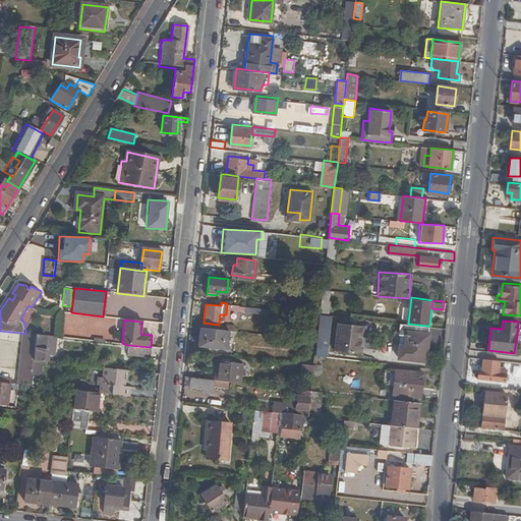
[(362,325),(339,322),(336,349),(359,352),(362,325)]
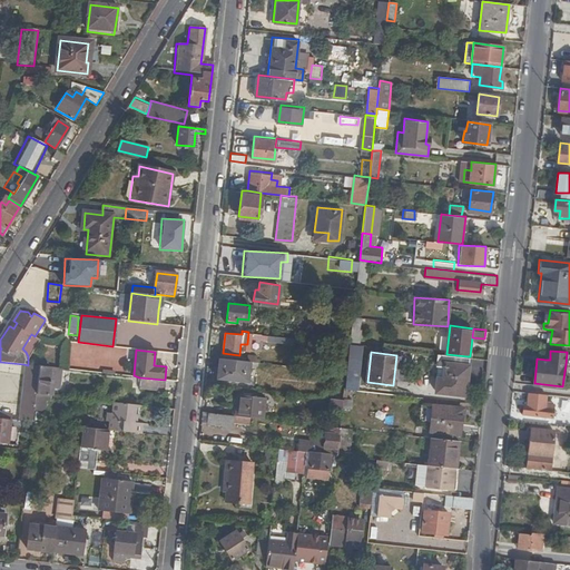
[(446,354),(441,353),(439,365),(445,366),(444,379),(443,391),(465,394),(468,365),(468,356),(446,354)]
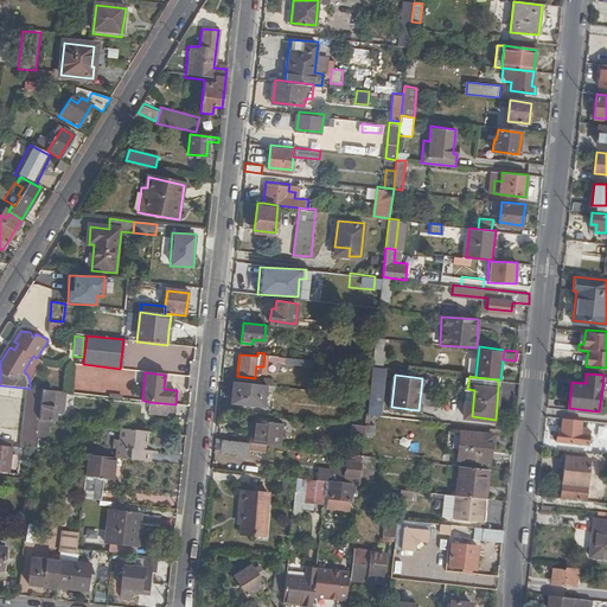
[(268,383),(234,379),(231,401),(266,404),(268,383)]
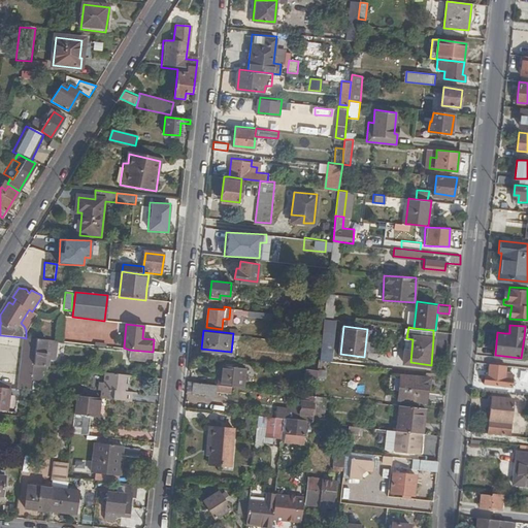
[(17,390),(30,391),(32,381),(33,365),(36,339),(26,338),(22,337),(17,390)]
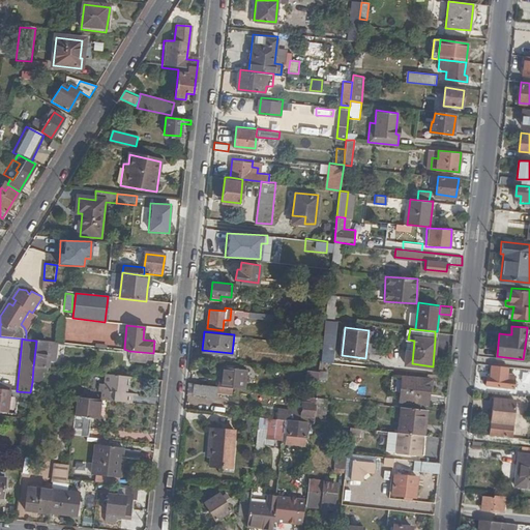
[(36,341),(33,366),(43,367),(43,360),(57,362),(58,344),(36,341)]
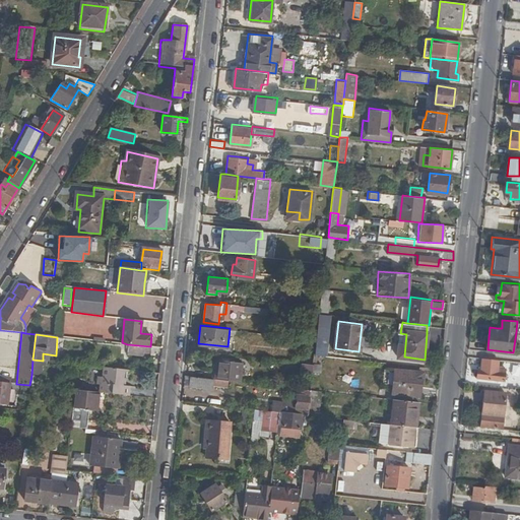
[(318,336),(316,353),(324,353),(325,339),(320,339),(321,336),(318,336)]
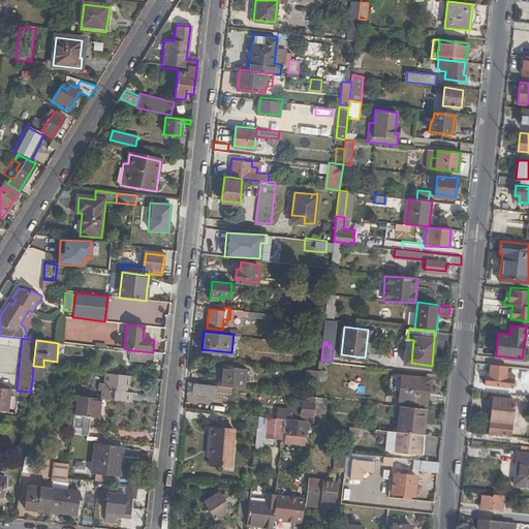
[(153,352),(129,350),(128,363),(152,365),(153,352)]
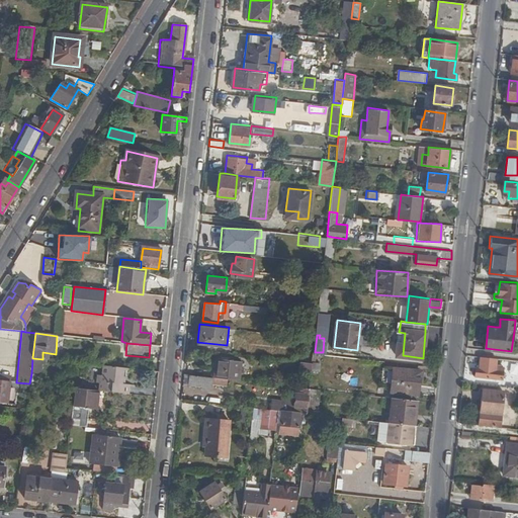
[(313,360),(314,352),(314,350),(304,349),(303,360),(313,361),(313,360)]
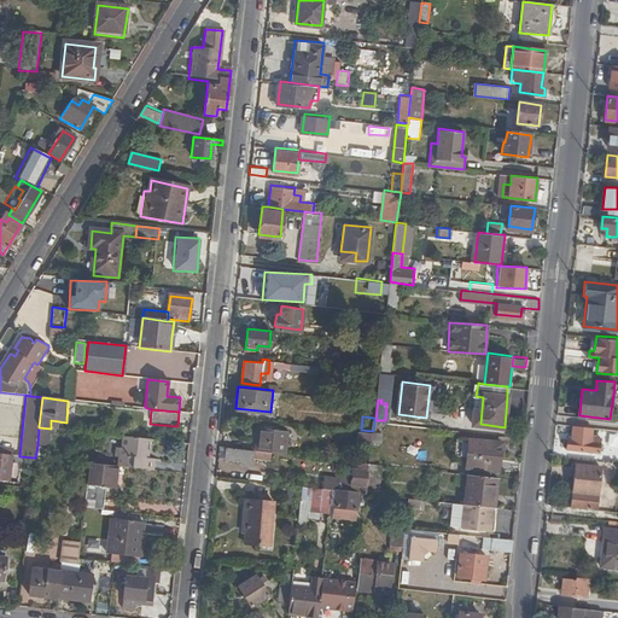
[(593,426),(573,424),(572,436),(567,436),(566,448),(600,452),(601,436),(593,436),(593,426)]
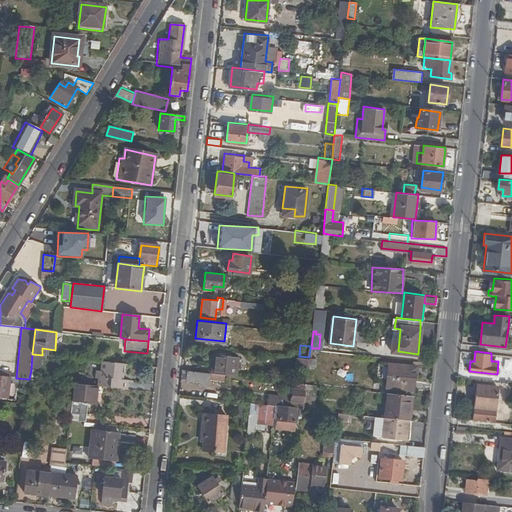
[(46,361),(47,356),(42,355),(32,354),(31,369),(41,370),(42,361),(46,361)]
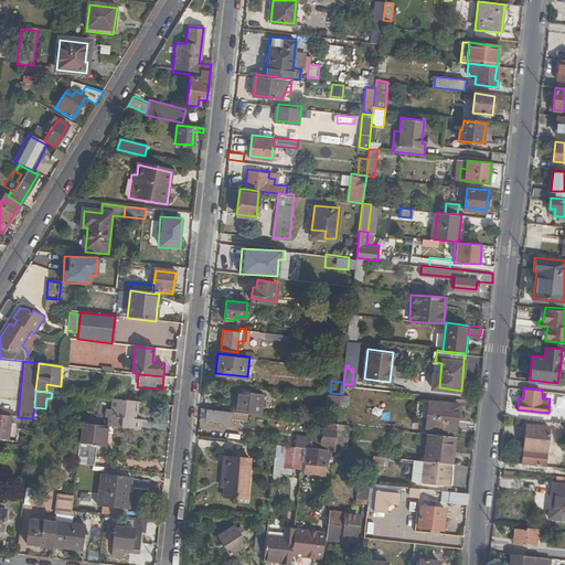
[(247,412),(262,414),(263,394),(236,391),(234,411),(247,412)]
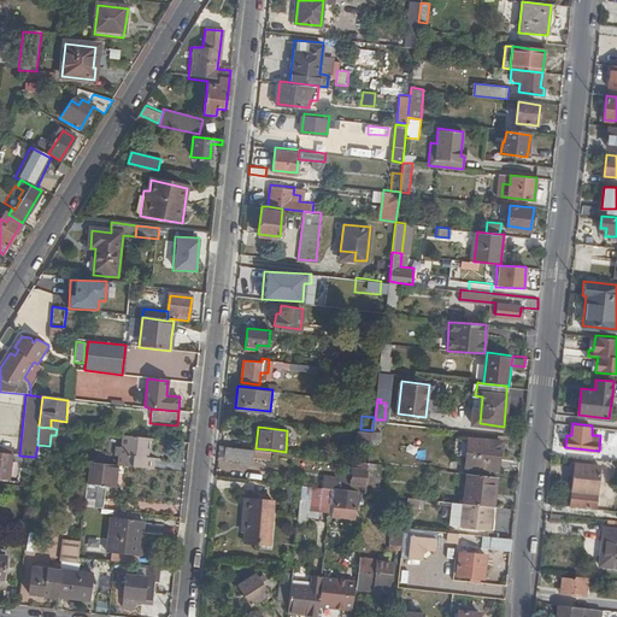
[(372,430),(360,429),(358,442),(371,444),(371,440),(372,430)]
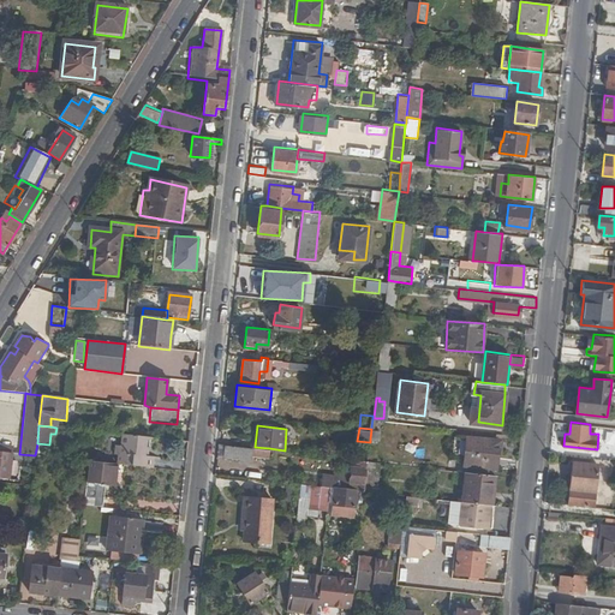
[(381,430),(371,428),(371,429),(370,439),(380,439),(381,430)]
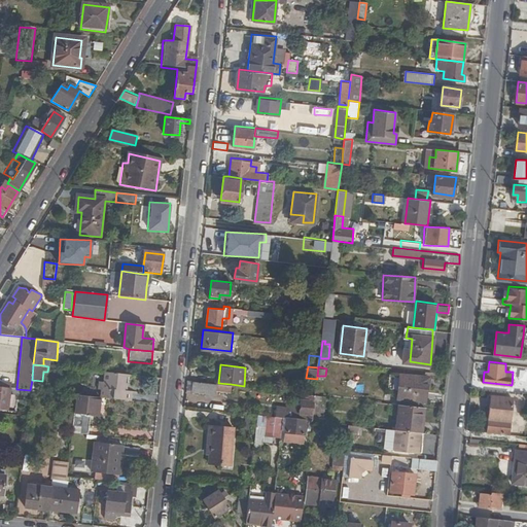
[(127,376),(104,373),(104,382),(97,382),(97,389),(101,390),(100,398),(104,398),(130,401),(131,394),(135,395),(136,392),(126,391),(120,391),(121,384),(126,385),(127,376)]
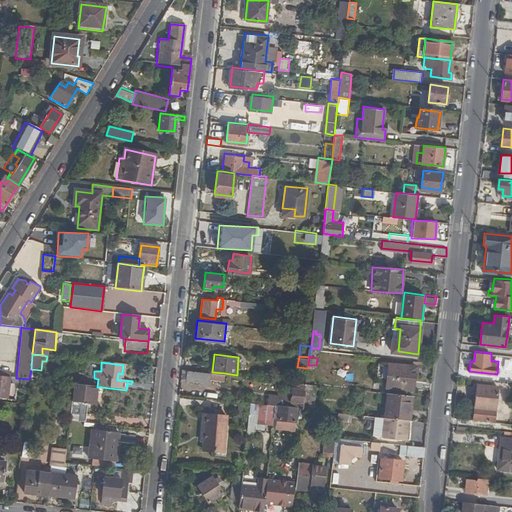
[(391,362),(388,385),(414,388),(416,372),(414,372),(415,365),(391,362)]
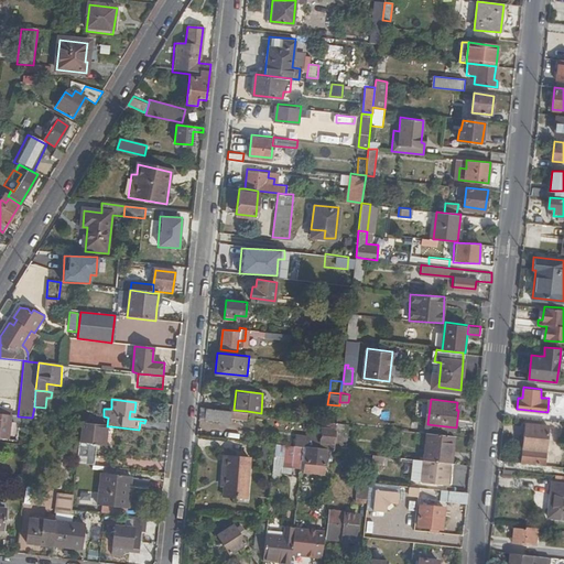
[(230,409),(205,407),(204,419),(219,420),(219,423),(228,424),(229,416),(230,409)]
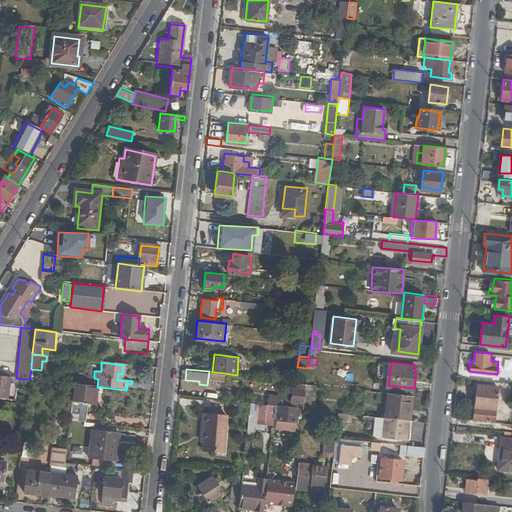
[(0,396),(7,397),(10,377),(0,375),(0,396)]
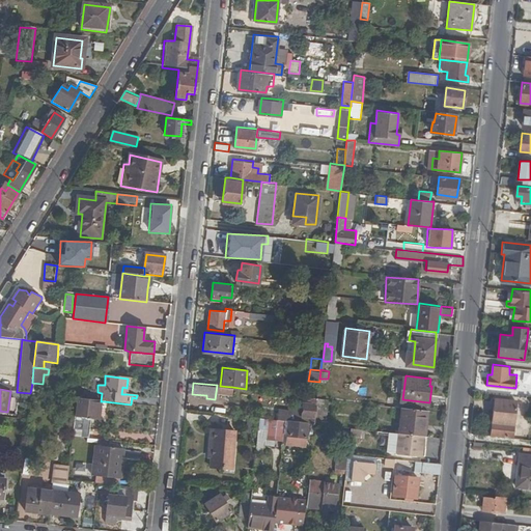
[(280,409),(278,419),(285,420),(306,422),(315,423),(317,397),(305,396),(303,412),(280,409)]
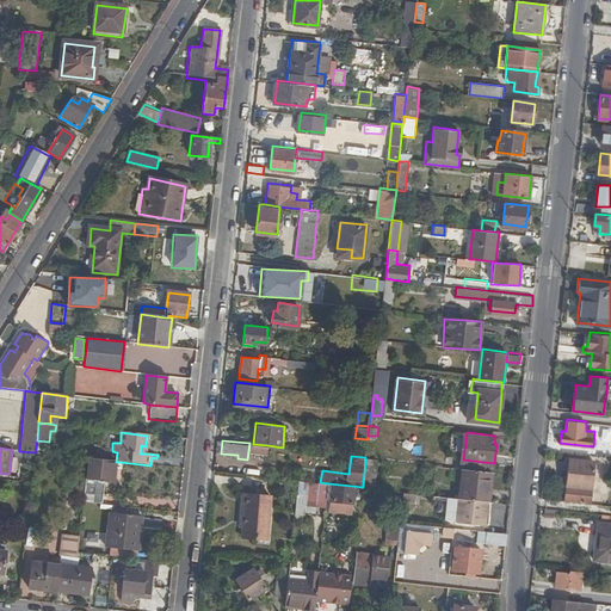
[(363,487),(374,488),(377,458),(365,457),(363,487)]
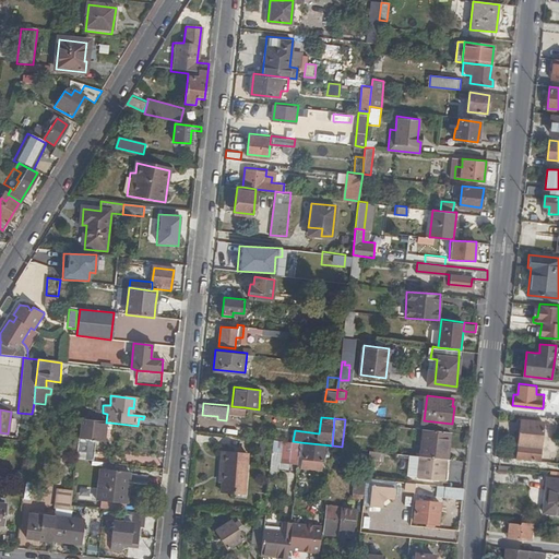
[(538,459),(543,420),(521,418),(515,455),(538,459)]
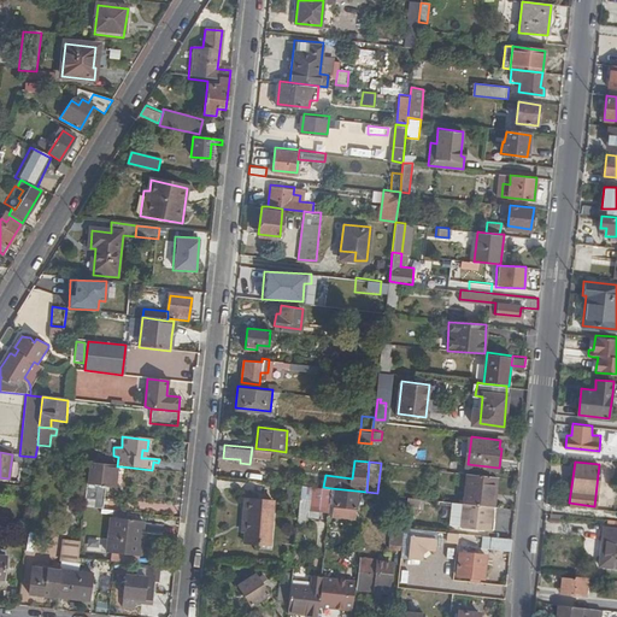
[(121,488),(122,466),(117,466),(116,466),(89,463),(84,507),(104,510),(106,486),(121,488)]
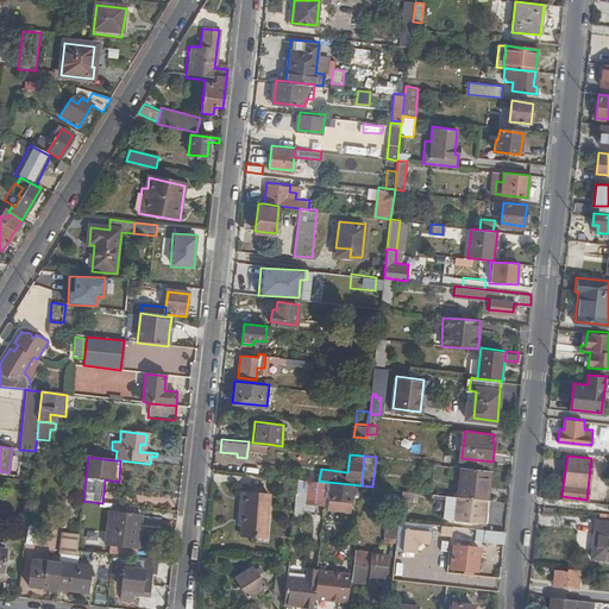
[(490,481),(490,469),(460,466),(458,496),(485,498),(488,481),(490,481)]
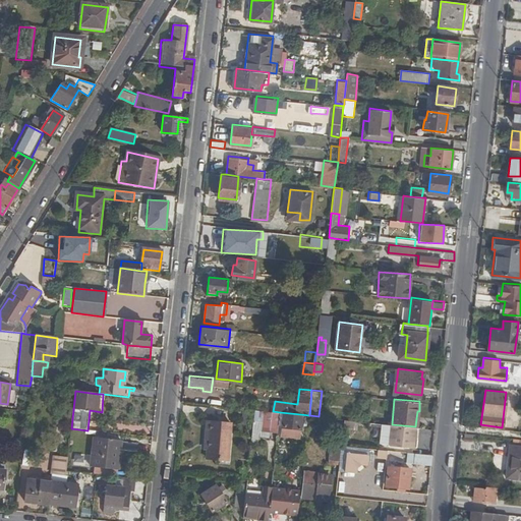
[(251,438),(259,439),(261,433),(275,433),(276,412),(253,411),(251,438)]
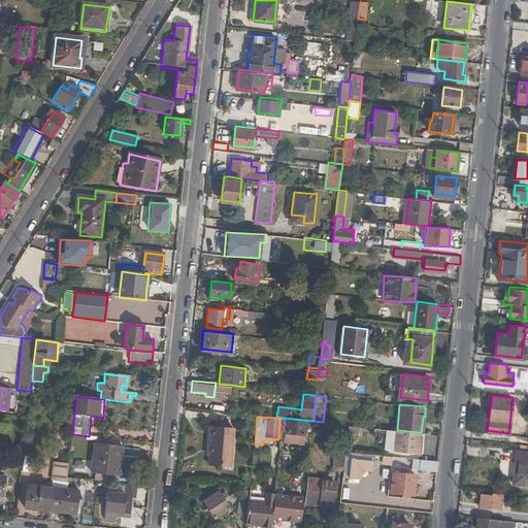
[(303,433),(304,420),(284,418),(283,430),(303,433)]
